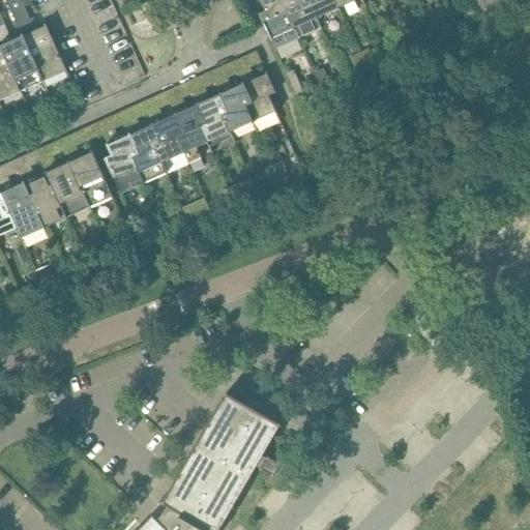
[(66,71),(46,25),(45,25),(46,27),(35,31),(21,0),(5,0),(23,37),(45,81),(66,71)]
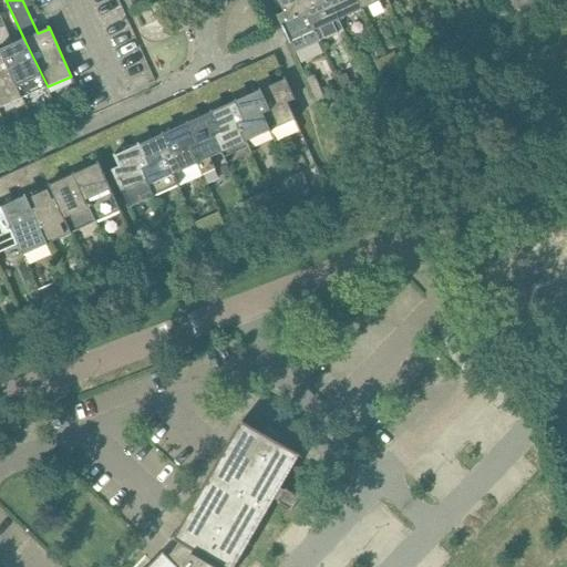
[(308,0),(278,0),(285,12),(277,16),(295,53),(320,42),(302,3),(308,0)]
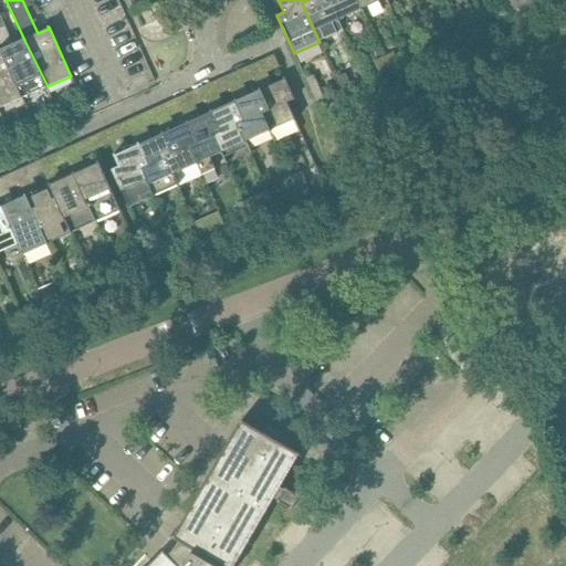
[(307,0),(302,3),(320,42),(343,31),(328,0),(307,0)]
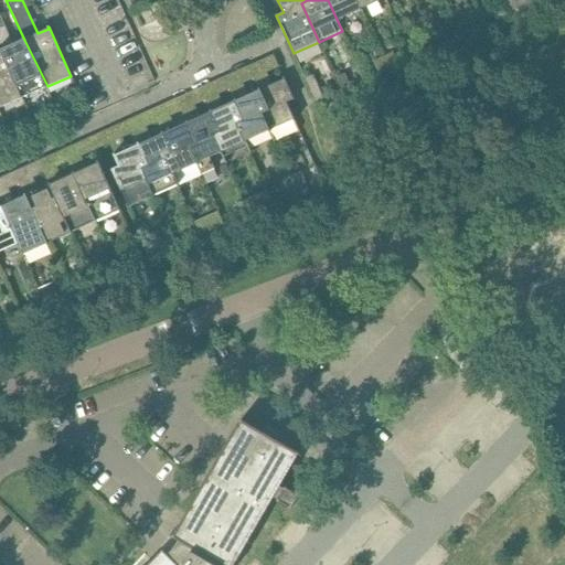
[(366,20),(363,11),(356,0),(328,0),(342,31),(366,20)]
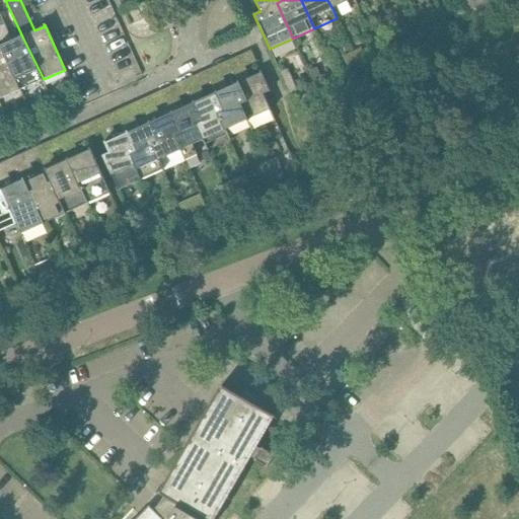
[(327,0),(334,10),(355,1),(354,0),(327,0)]
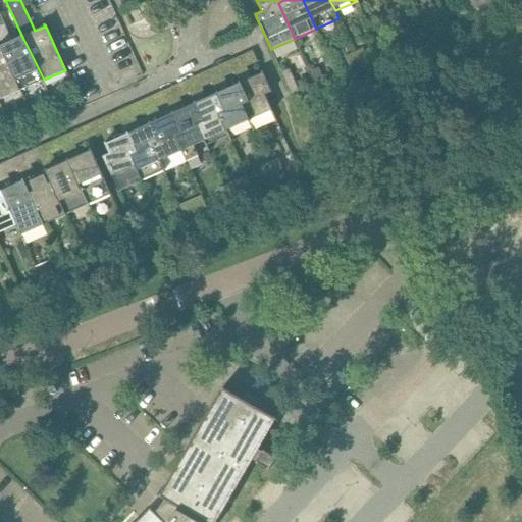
[(0,42),(21,90),(44,80),(22,37),(12,41),(4,23),(0,24),(0,42)]
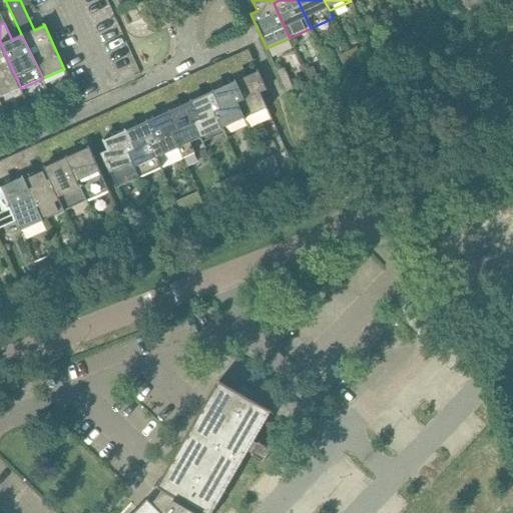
[(0,97),(21,88),(0,41),(0,97)]
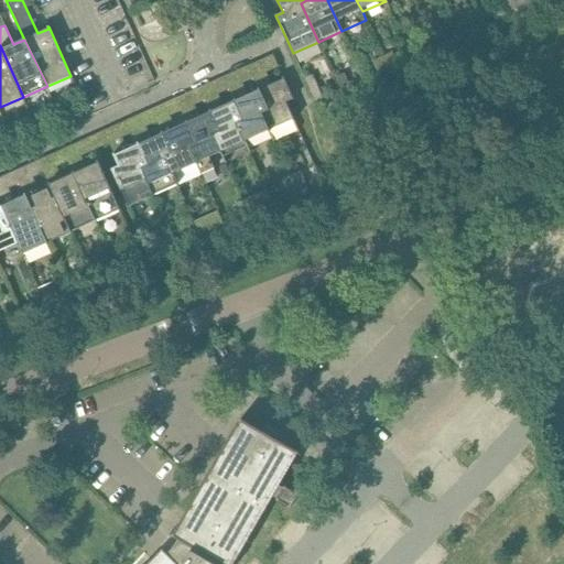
[(392,52),(382,56),(388,68),(398,64),(392,52)]
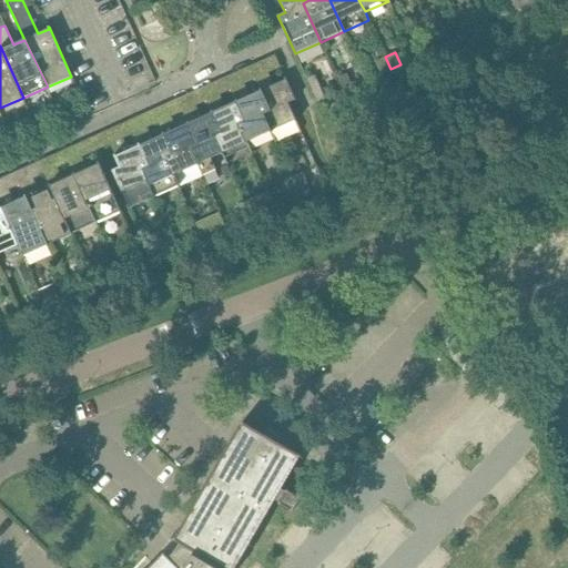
[(391,69),(385,57),(376,61),(382,73),(391,69)]
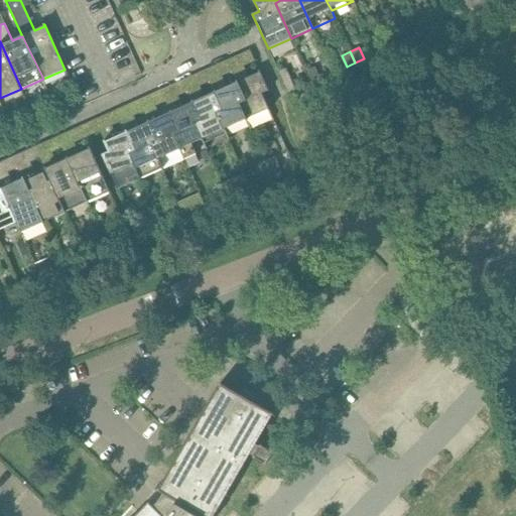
[(268,89),(259,71),(258,72),(259,73),(249,77),(241,60),(231,65),(247,101),(241,103),(248,119),(271,109),(263,91),(268,89)]
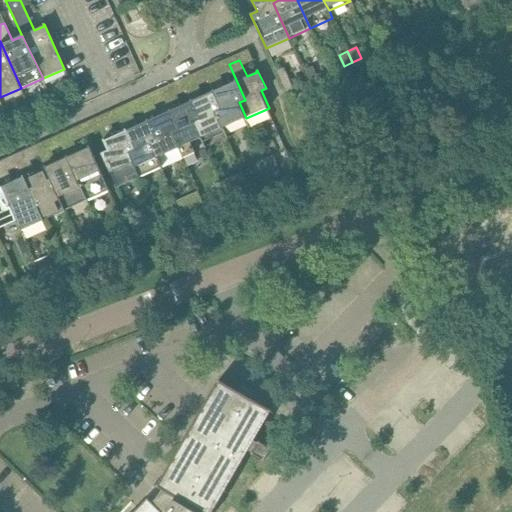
[(224,128),(246,118),(239,102),(245,100),(229,64),(227,65),(235,82),(225,86),(218,69),(208,74),(224,109),(217,112),(224,128)]
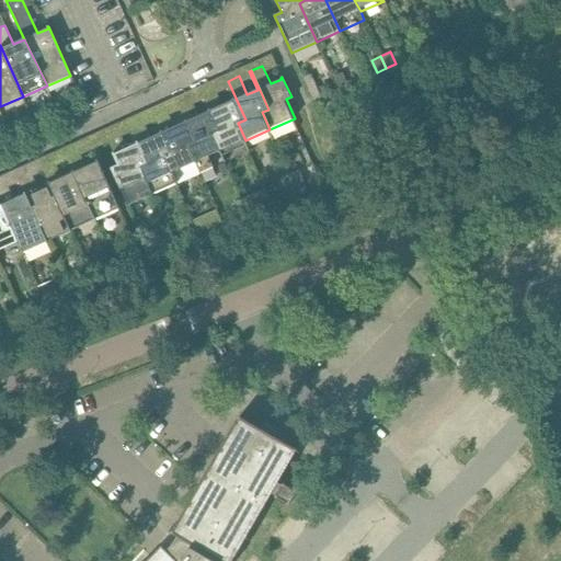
[(302,78),(313,102),(322,98),(311,73),(302,78)]
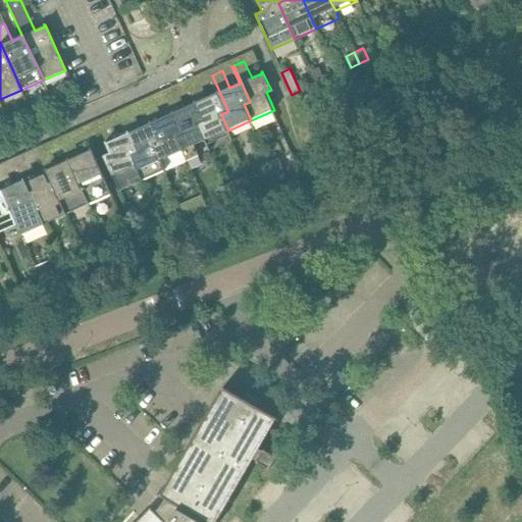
[(317,68),(309,72),(315,84),(323,81),(317,68)]
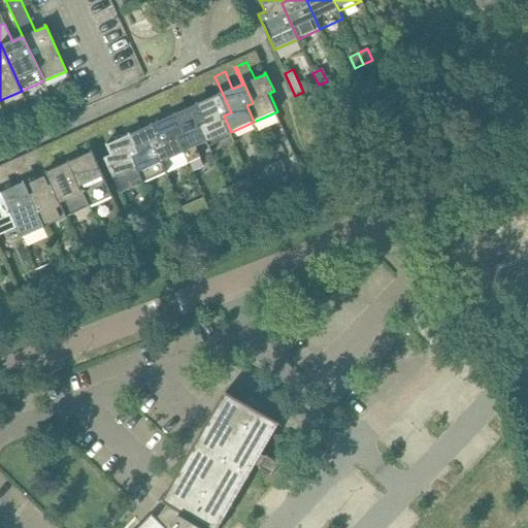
[(207,142),(231,132),(224,116),(231,112),(215,76),(211,77),(220,95),(209,99),(202,81),(190,88),(197,105),(207,123),(200,126),(207,142)]
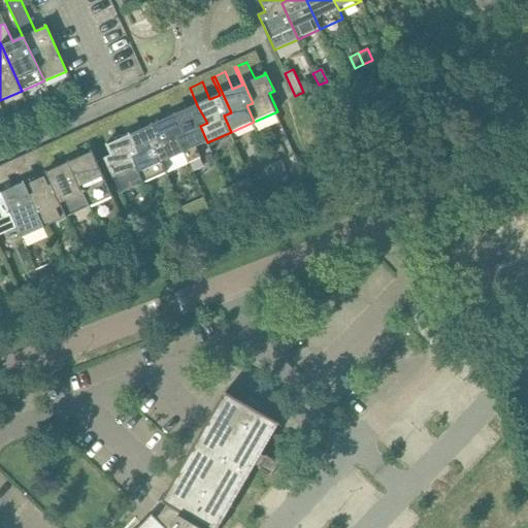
[(196,147),(207,142),(200,126),(207,123),(197,105),(187,109),(179,92),(169,97),(186,133),(178,136),(186,153),(190,161),(200,157),(196,147)]
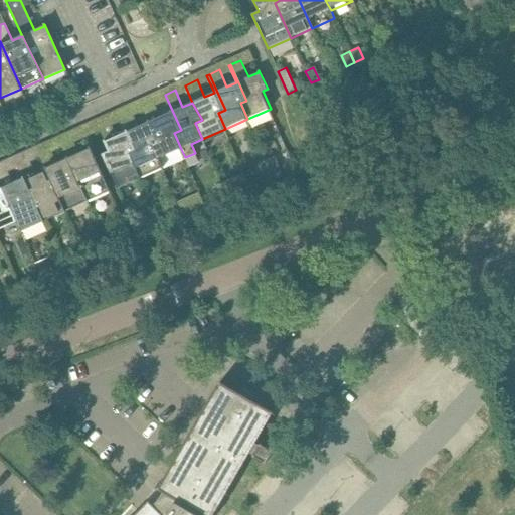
[(158,160),(181,149),(174,133),(181,130),(165,95),(163,96),(170,113),(161,117),(153,100),(141,106),(148,123),(158,140),(151,143),(158,160)]
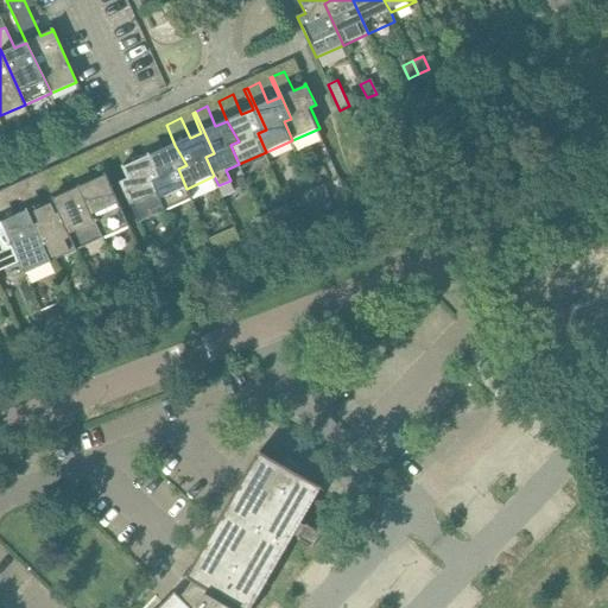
[(149,153),(150,156),(158,177),(153,179),(166,210),(191,198),(187,189),(178,169),(187,165),(175,145),(164,150),(154,130),(140,135),(149,153)]
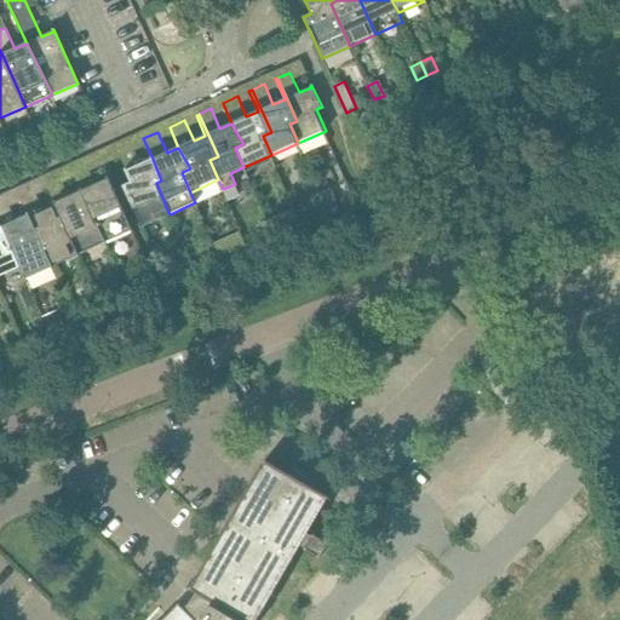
[(142,227),(170,214),(156,183),(161,181),(153,159),(151,156),(142,160),(141,158),(138,159),(131,144),(116,150),(131,182),(124,185),(142,227)]
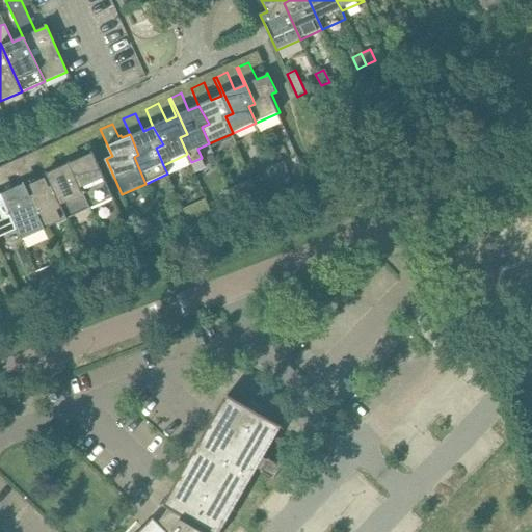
[(113,198),(92,152),(91,152),(92,154),(82,158),(74,140),(61,147),(70,164),(90,209),(113,198)]
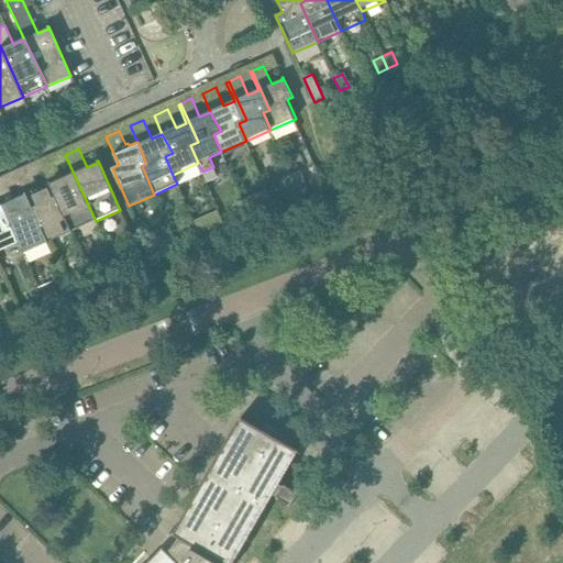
[(74,231),(96,221),(74,174),(63,178),(54,159),(43,165),(74,231)]
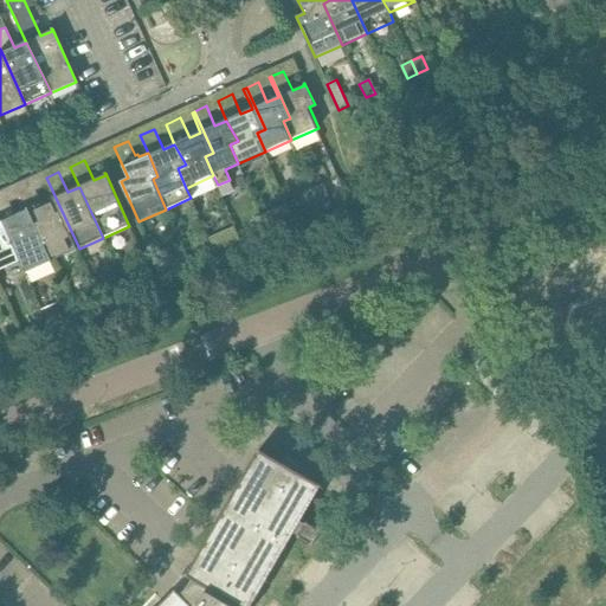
[(46,178),(44,179),(53,199),(42,204),(32,184),(18,191),(27,211),(51,262),(79,249),(46,178)]
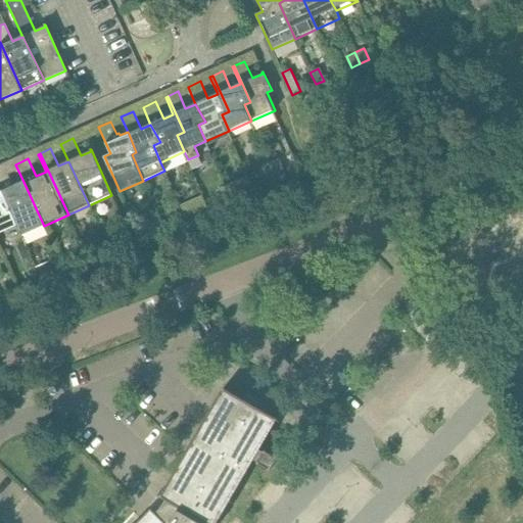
[(280,157),(270,161),(277,176),(286,172),(280,157)]
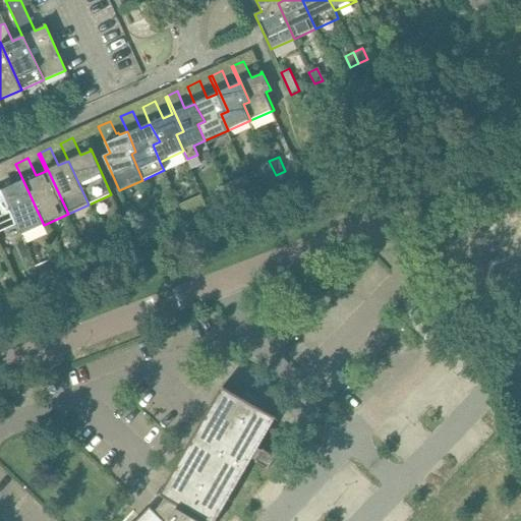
[(267,179),(276,175),(269,161),(259,165),(267,179)]
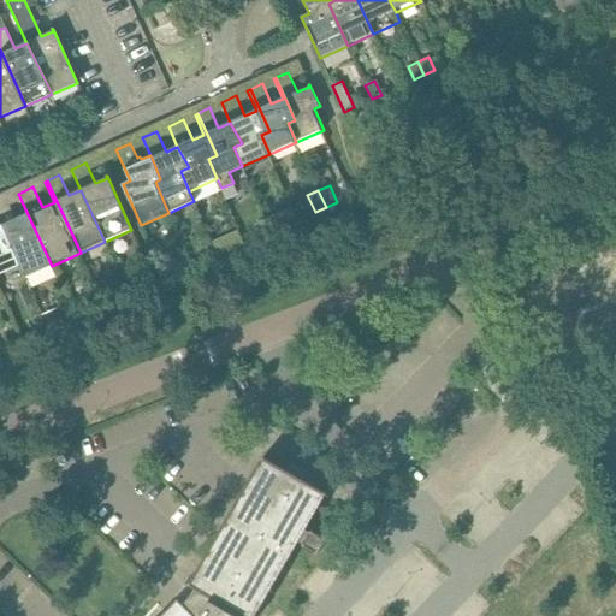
[(0,201),(0,215),(22,265),(28,277),(52,266),(28,214),(16,219),(7,199),(0,201)]
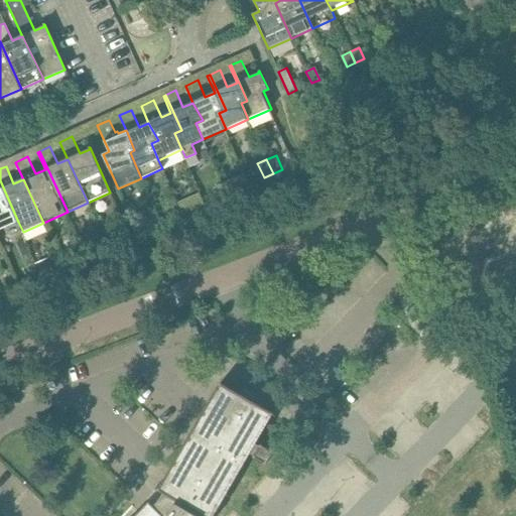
[(0,180),(0,186),(1,188),(0,188),(0,230),(18,222),(0,180)]
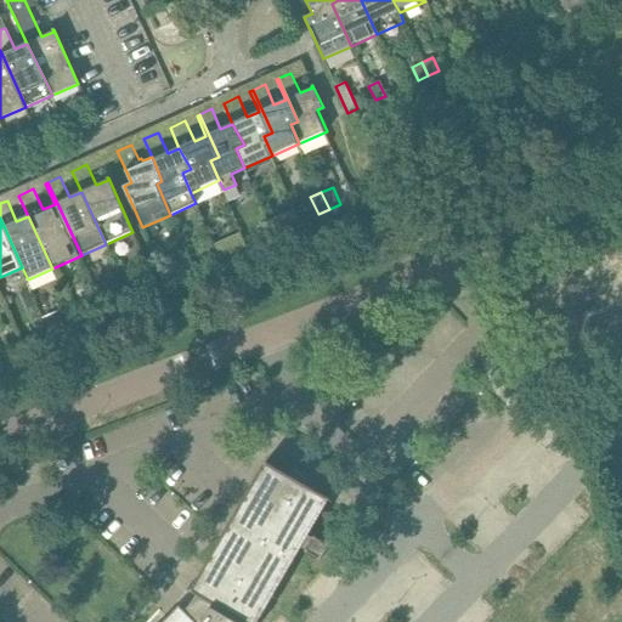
[(222,242),(214,246),(220,259),(228,255),(222,242)]
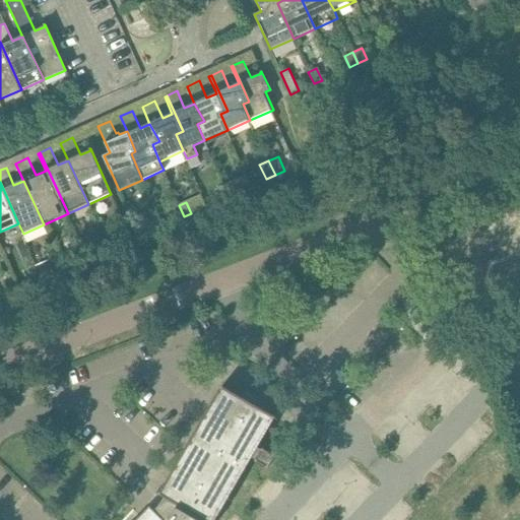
[(150,506),(136,519),(215,519),(252,457),(256,460),(255,461),(268,468),(275,456),(259,446),(276,417),(262,409),(261,404),(259,400),(256,396),(253,393),(248,391),(243,390),(239,391),(234,393),(221,386),(159,495),(165,498),(160,504),(155,510),(150,506)]
